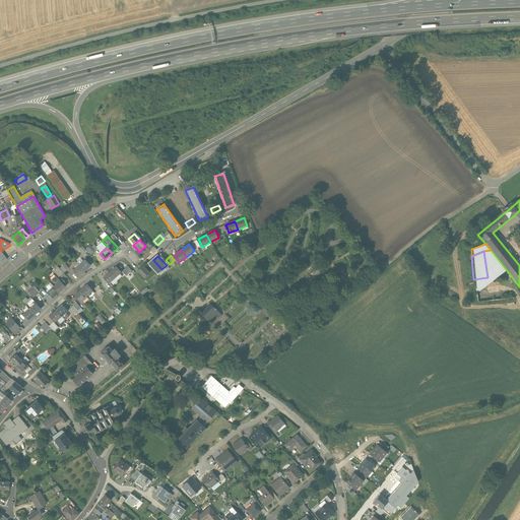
[(84,260),(78,266),(83,271),(89,266),(84,260)]
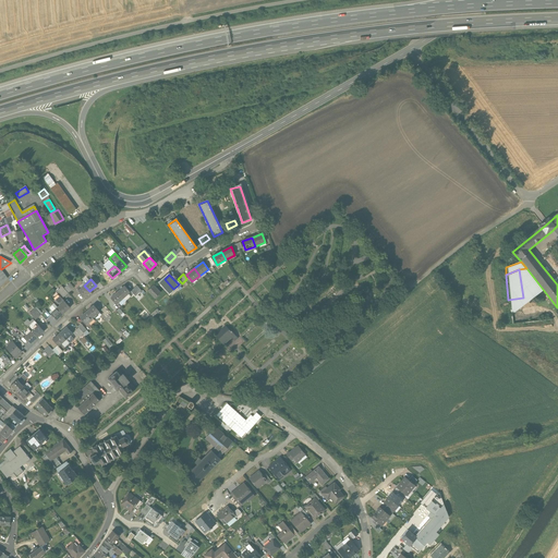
[(173,289),(165,279),(160,282),(169,293),(173,289)]
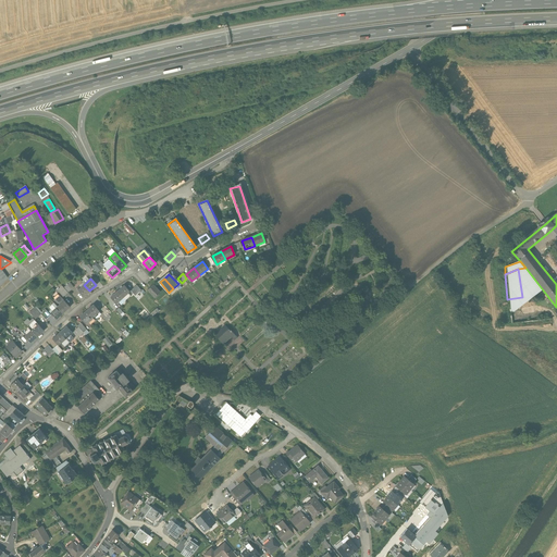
[(73,287),(70,283),(63,288),(67,292),(73,287)]
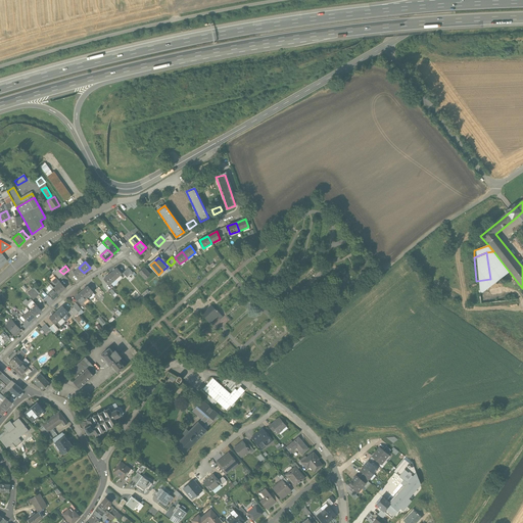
[(128,267),(122,272),(126,277),(132,273),(128,267)]
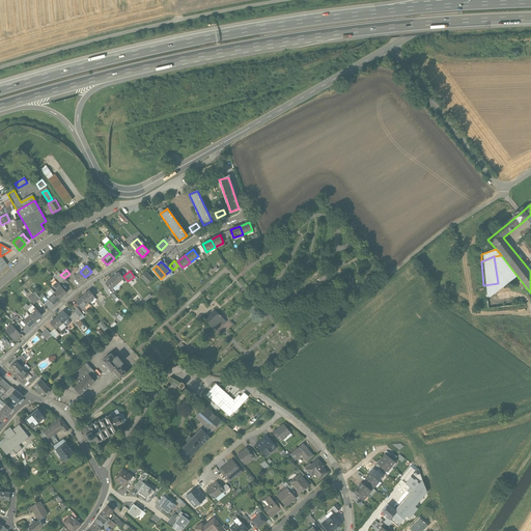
[(145,271),(139,276),(145,284),(151,279),(145,271)]
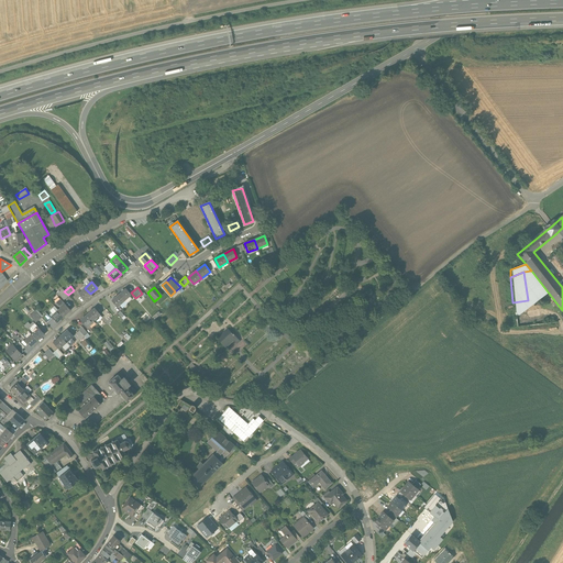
[(85,288),(78,294),(84,300),(90,294),(85,288)]
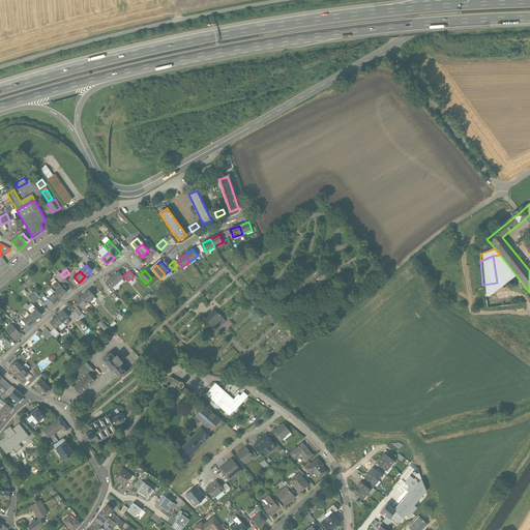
[(122,277),(117,271),(111,276),(116,283),(122,277)]
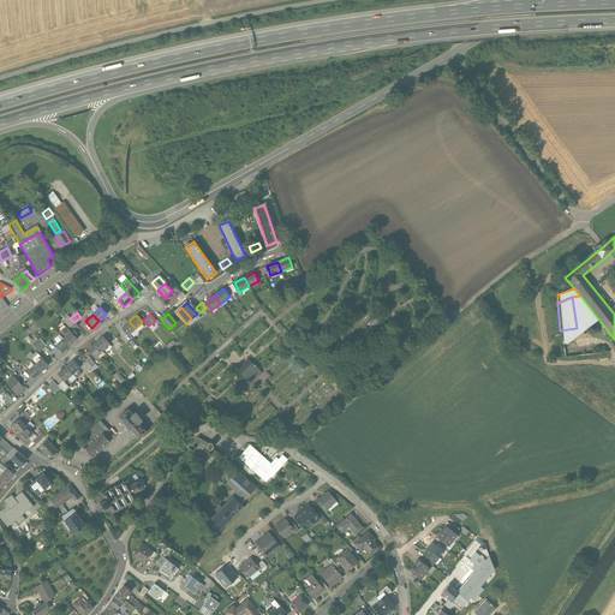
[(70,318),(67,316),(63,321),(69,328),(75,322),(70,318)]
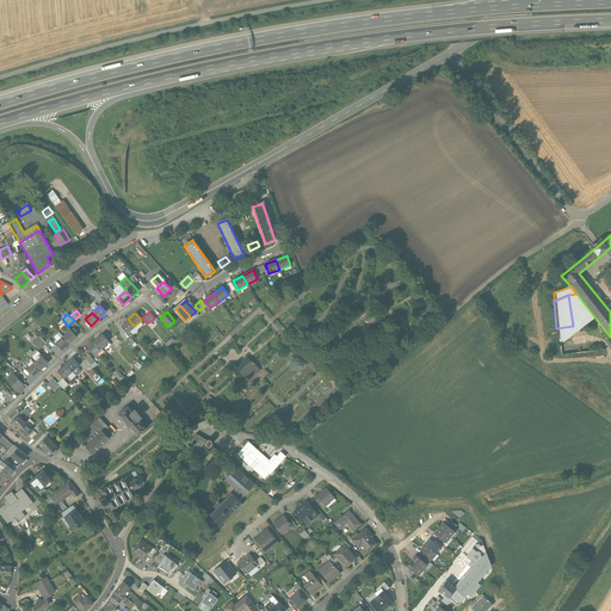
[(134,326),(128,319),(121,326),(127,333),(134,326)]
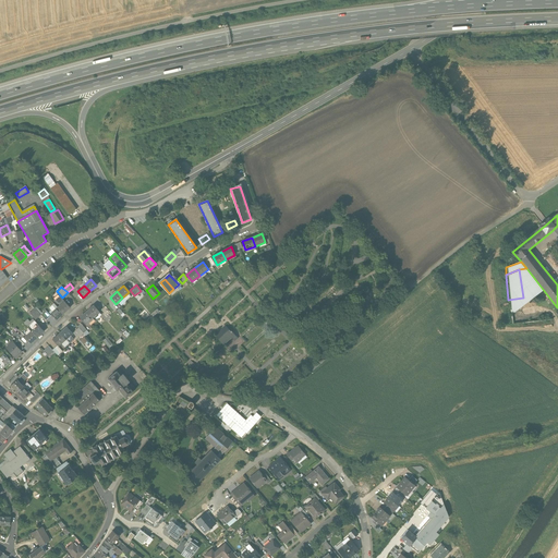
[(69,307),(59,296),(55,300),(59,305),(57,307),(62,314),(69,307)]
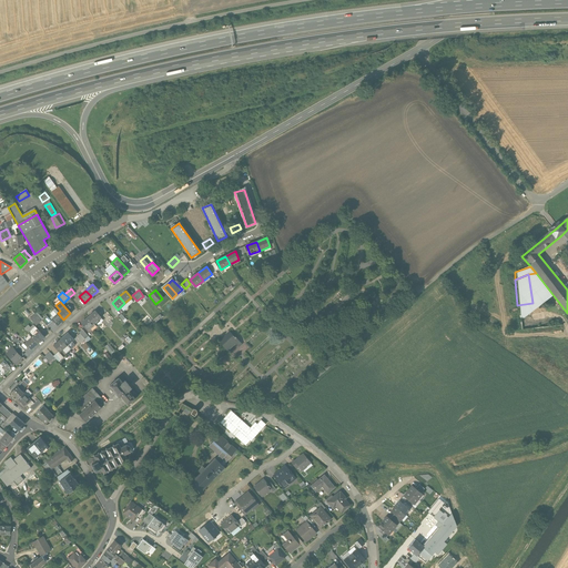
[(94,311),(88,317),(93,324),(100,317),(94,311)]
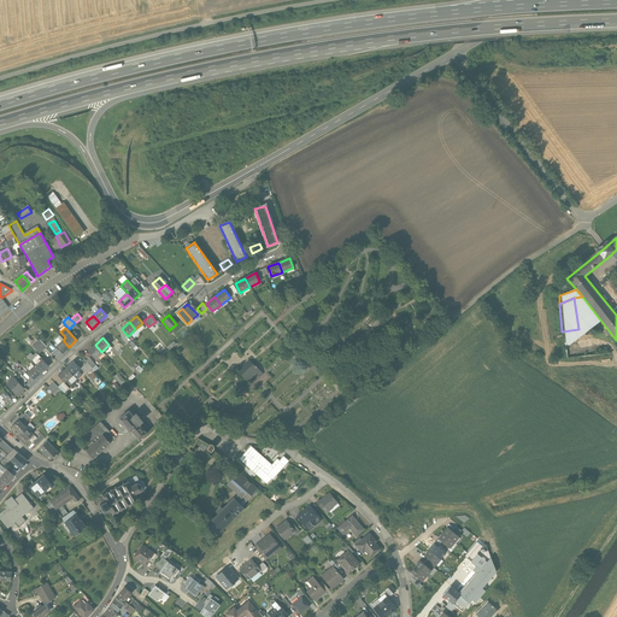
[(45,347),(39,340),(33,346),(40,353),(46,347),(45,347)]
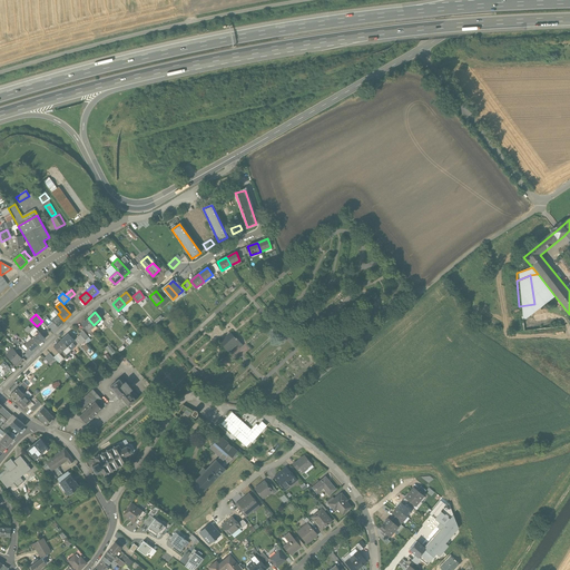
[(58,314),(51,320),(57,326),(64,321),(58,314)]
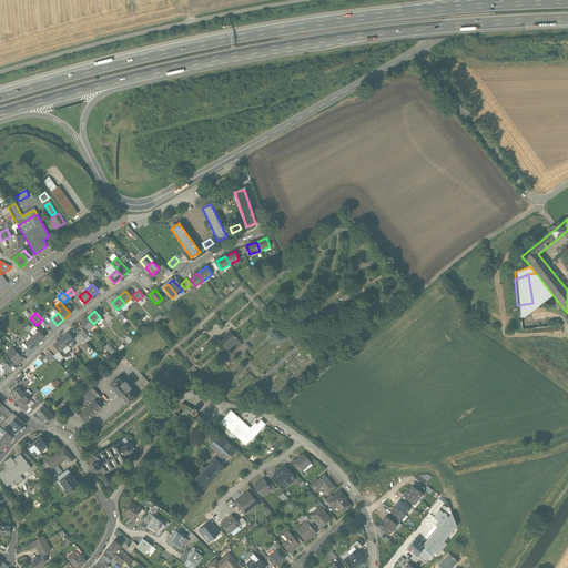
[(51,321),(46,315),(41,320),(42,320),(47,325),(51,321)]
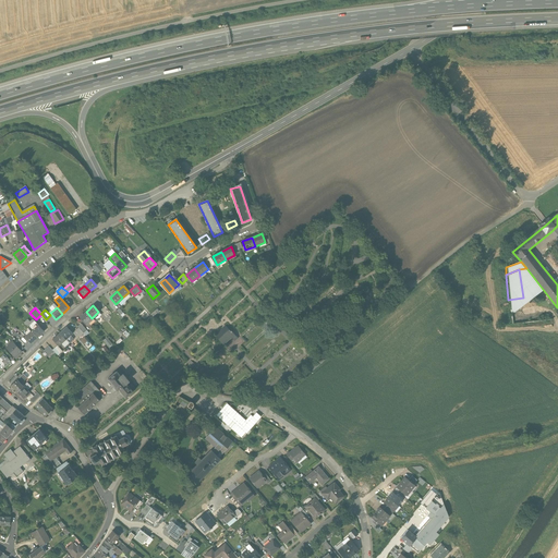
[(92,318),(86,312),(80,317),(85,324),(92,318)]
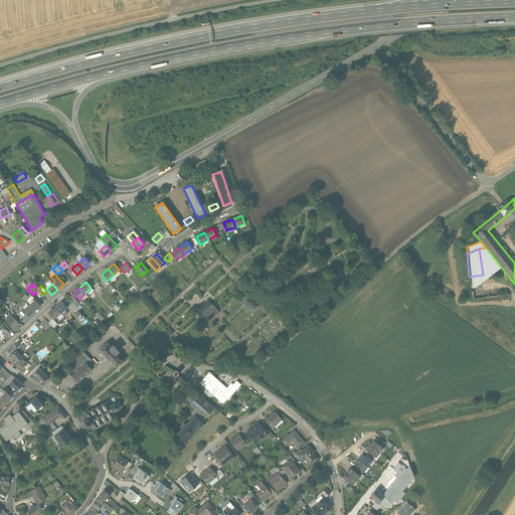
[(32,296),(26,302),(29,306),(34,311),(40,305),(32,296)]
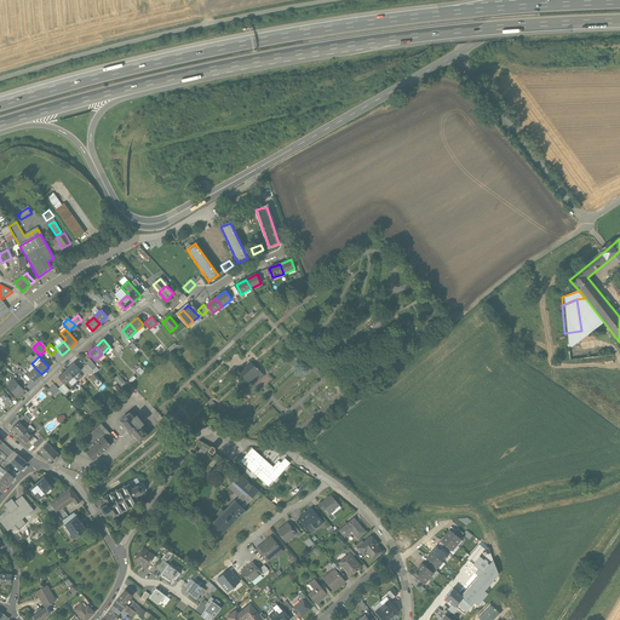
[(80,369),(75,363),(68,369),(74,377),(81,369),(80,369)]
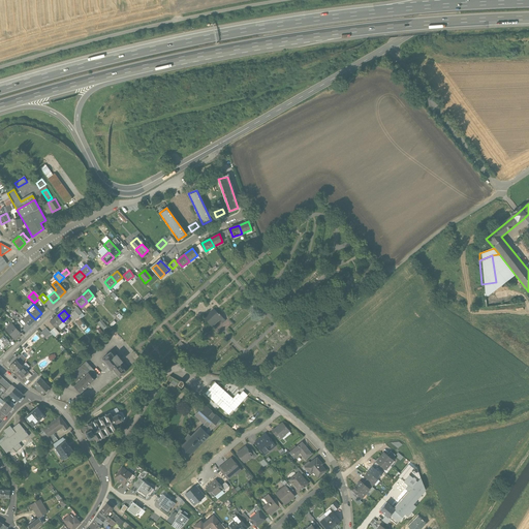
[(216,310),(206,320),(212,328),(219,320),(222,323),(225,321),(216,310)]
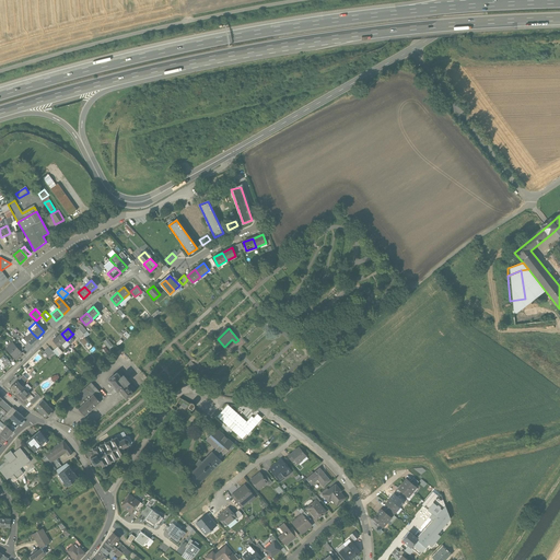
[(81,334),(78,329),(72,334),(73,334),(77,338),(81,334)]
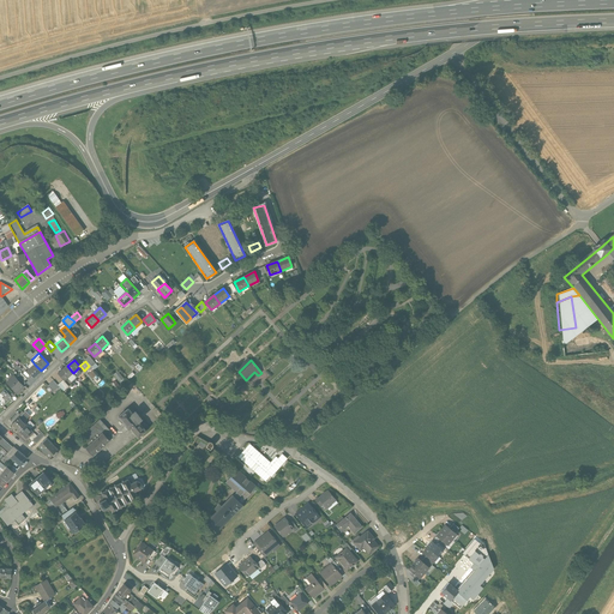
[(35,365),(28,371),(34,378),(41,371),(35,365)]
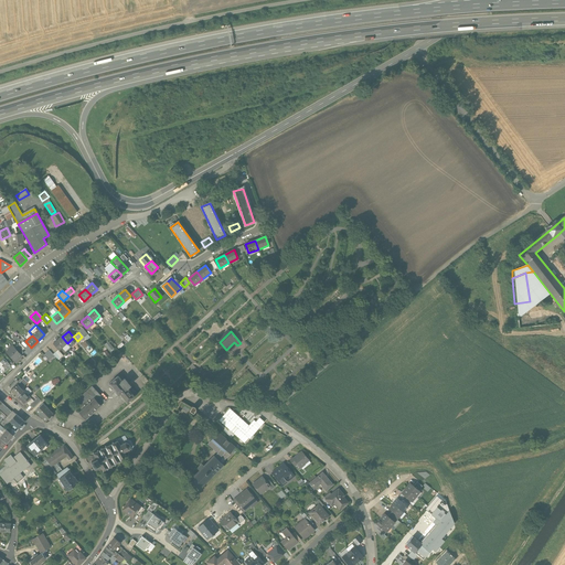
[(67,343),(62,337),(54,343),(60,350),(67,343)]
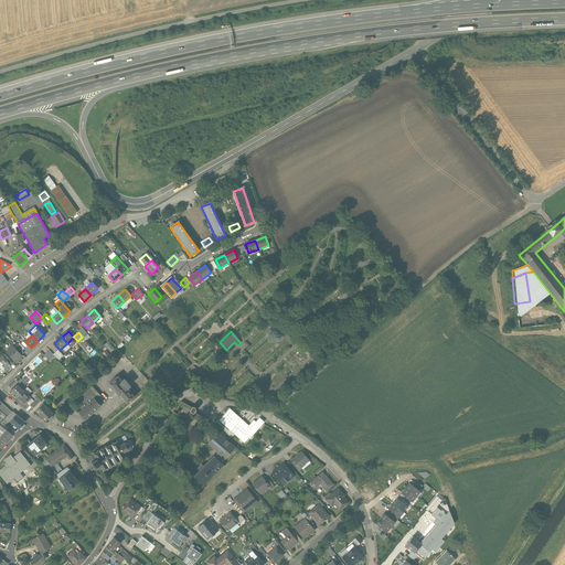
[(106,341),(103,344),(110,352),(114,349),(106,341)]
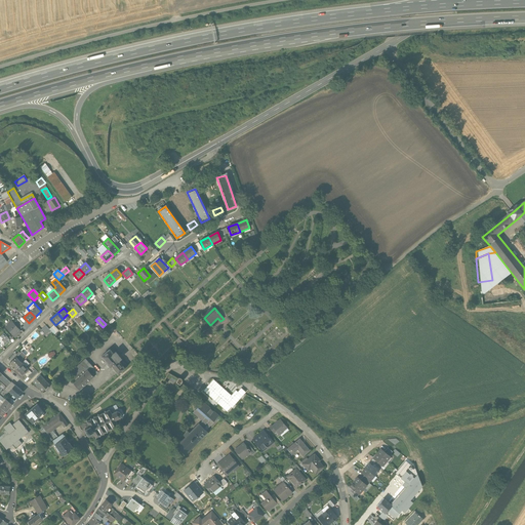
[(17,322),(15,321),(13,323),(19,330),(23,328),(22,326),(17,322)]
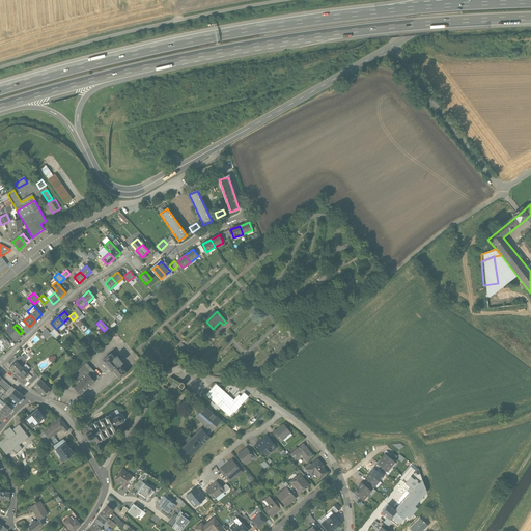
[(12,326),(6,331),(15,340),(18,337),(17,337),(20,334),(14,327),(12,326)]
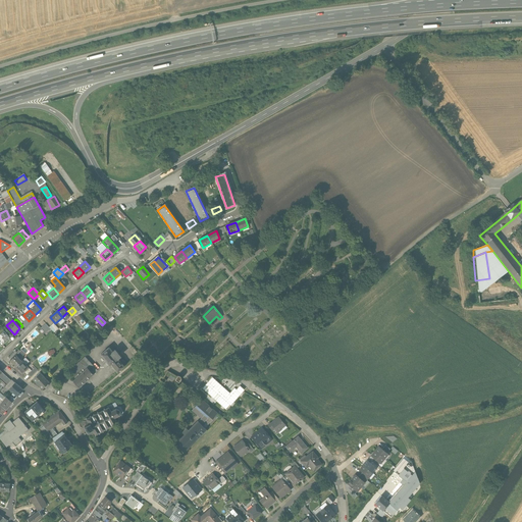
[(59,329),(54,323),(49,327),(55,333),(59,329)]
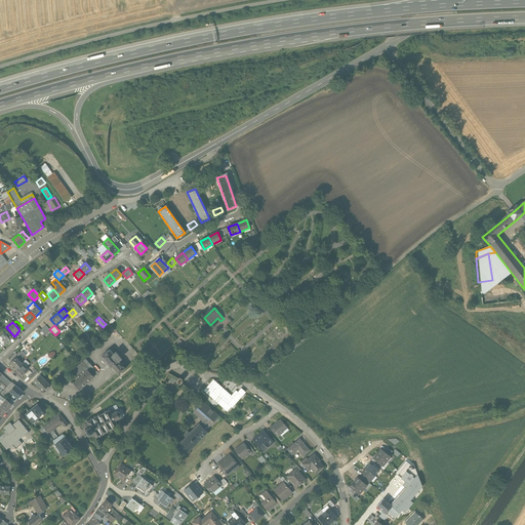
[(49,329),(46,326),(41,330),(46,335),(51,331),(49,329)]
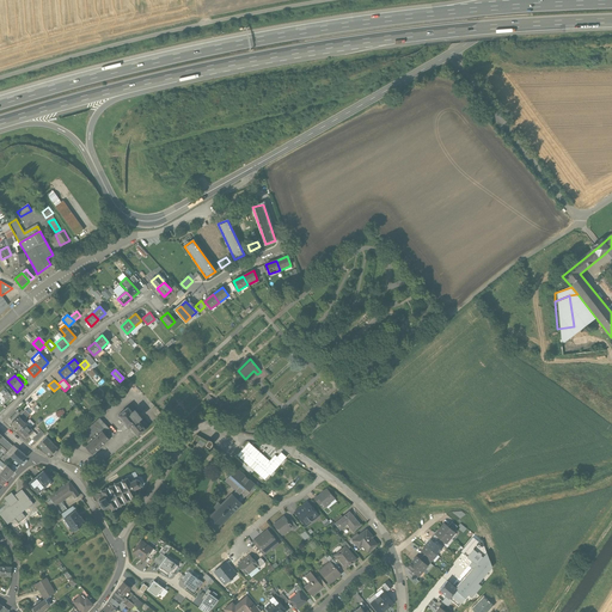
[(5,389),(0,392),(0,404),(1,407),(12,397),(5,389)]
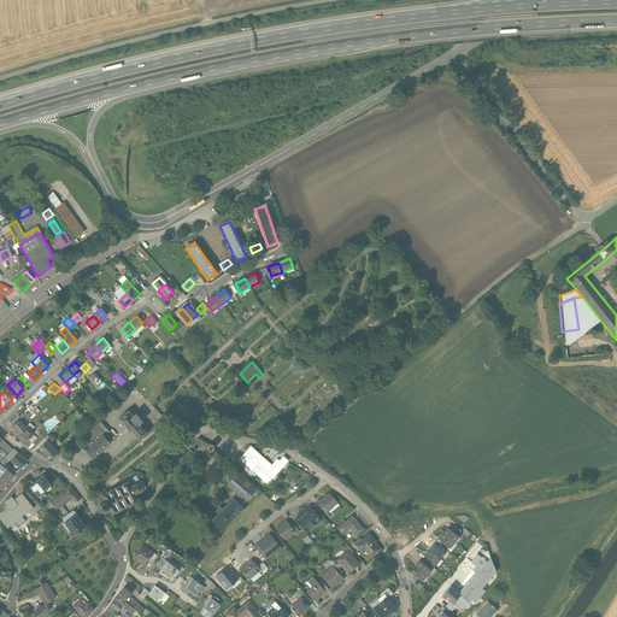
[(151,429),(129,409),(118,419),(139,439),(151,429)]
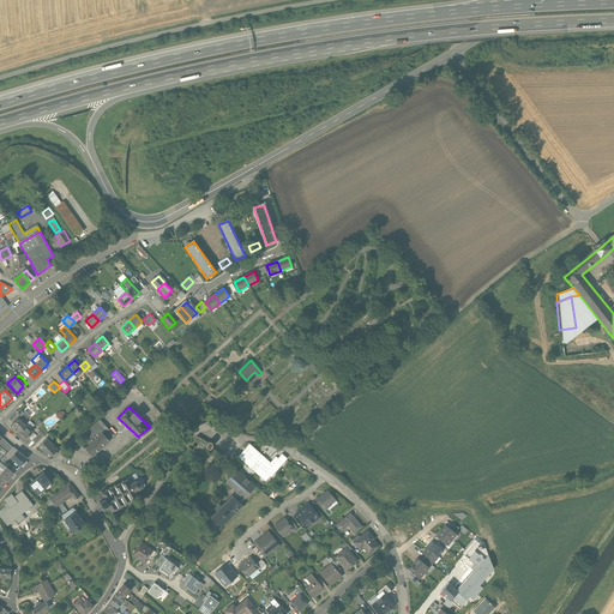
[(25,413),(12,426),(19,432),(25,426),(23,423),(30,417),(25,413)]
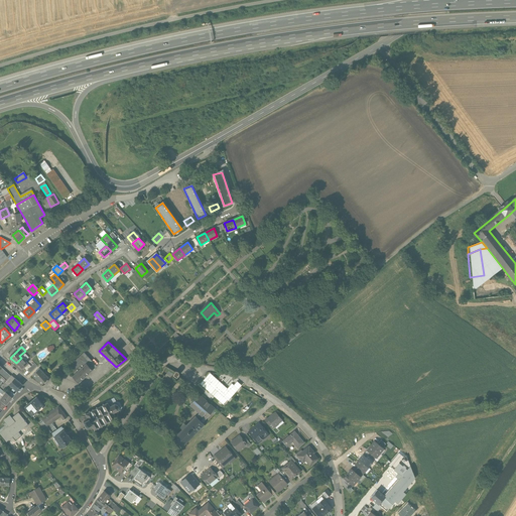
[(84,353),(67,368),(74,375),(72,377),(78,383),(96,366),(84,353)]
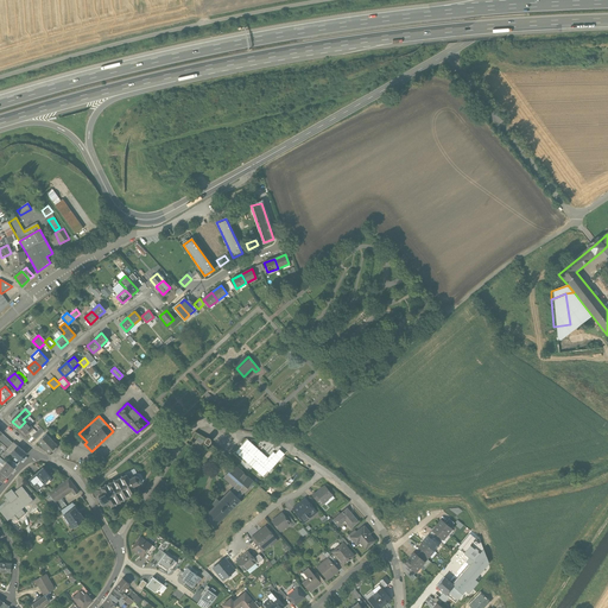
[(32,429),(25,422),(19,428),(26,436),(32,429)]
